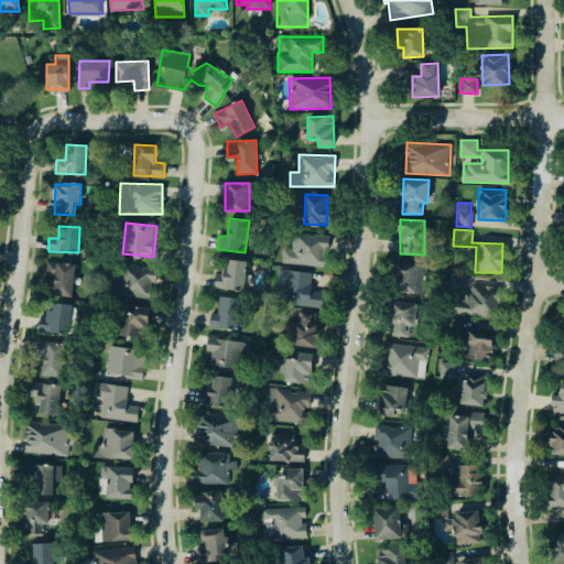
[(283,249),(282,263),(326,266),(327,236),(293,234),(293,249),(283,249)]
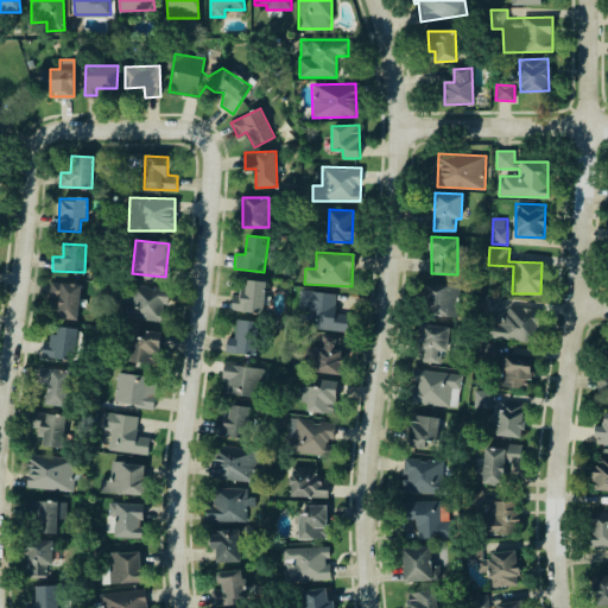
[(245,293),(232,292),(230,312),(263,314),(265,280),(245,279),(245,293)]
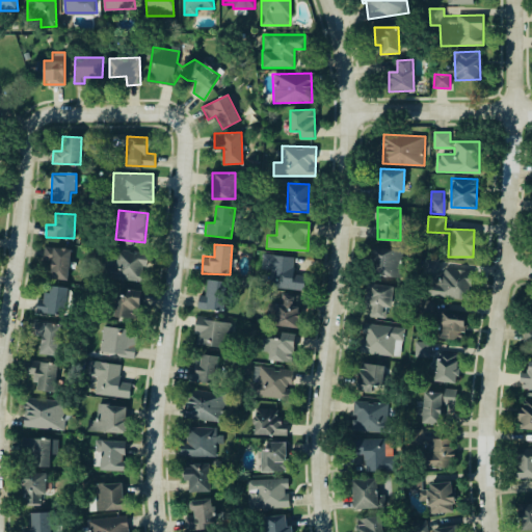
[(72,249),(45,245),(42,263),(50,264),(49,277),(68,280),(72,249)]
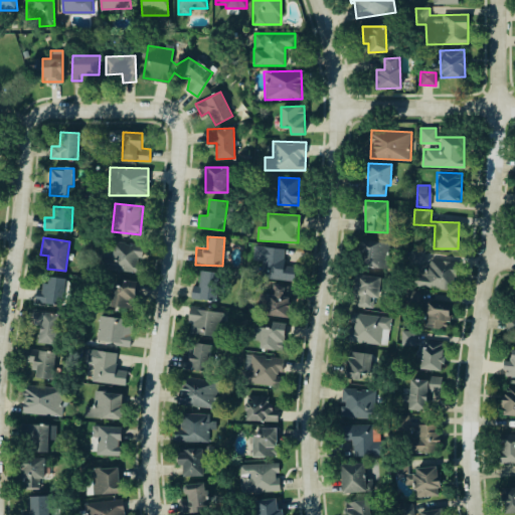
[(388,241),(361,239),(360,265),(387,266),(388,241)]
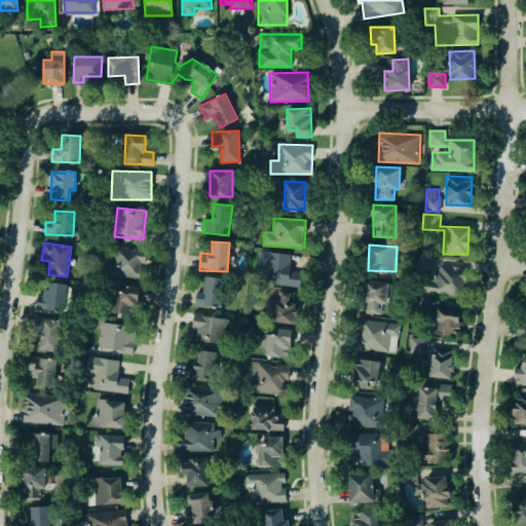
[(112,262),(105,262),(104,275),(136,276),(136,264),(145,264),(146,248),(112,248),(112,262)]
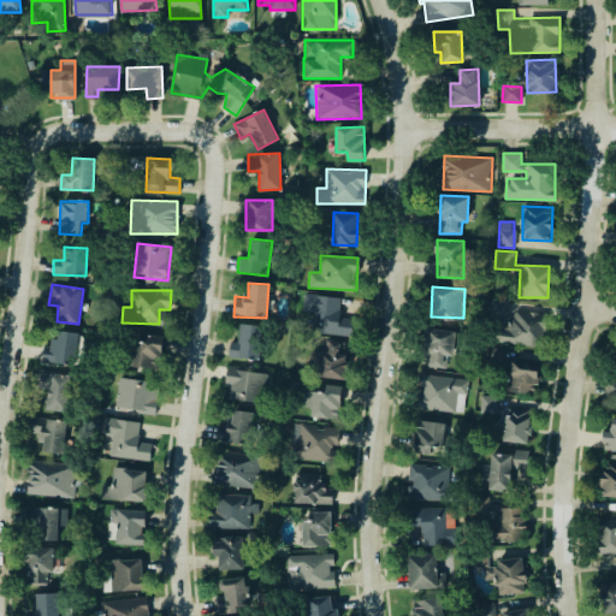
[(351,335),(351,318),(341,318),(341,296),(303,295),(303,312),(313,312),(313,332),(351,335)]
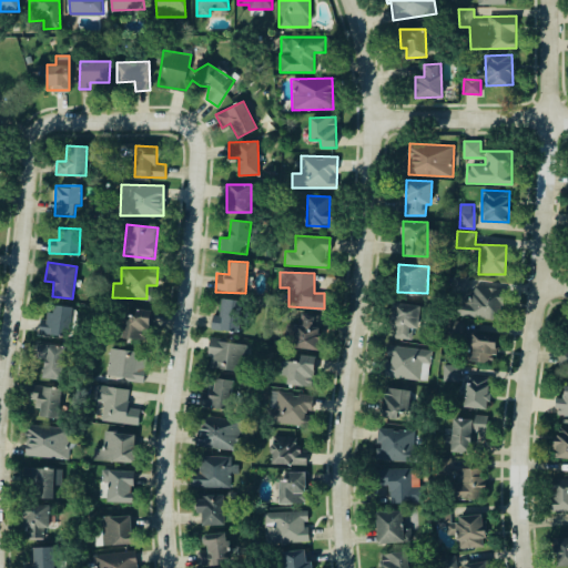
[(457,315),(498,317),(500,287),(469,286),(469,275),(453,274),(452,292),(458,292),(457,315)]
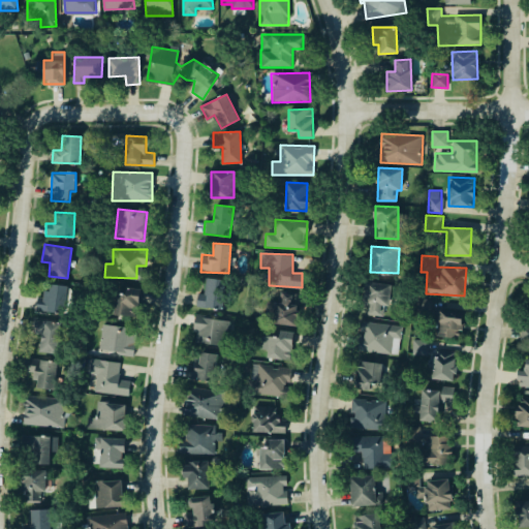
[(197,292),(196,308),(223,309),(225,280),(208,279),(208,292),(197,292)]
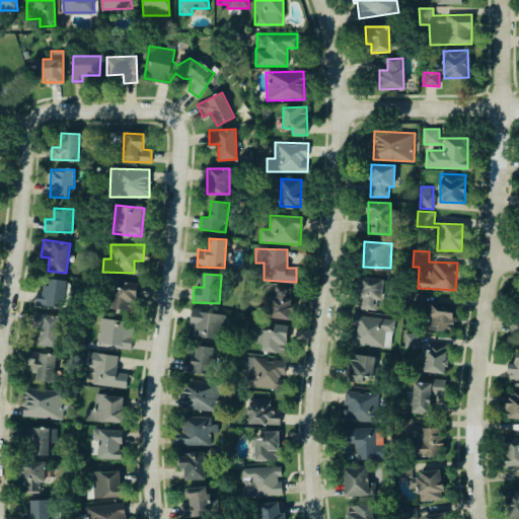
[(358,308),(380,309),(381,278),(360,277),(358,308)]
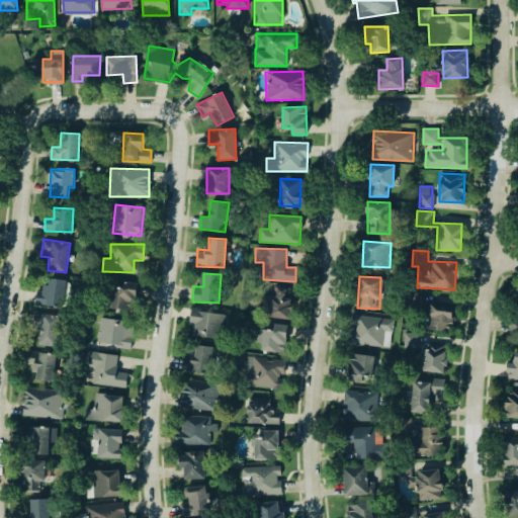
[(35,306),(64,308),(66,278),(46,278),(45,290),(36,290),(35,306)]
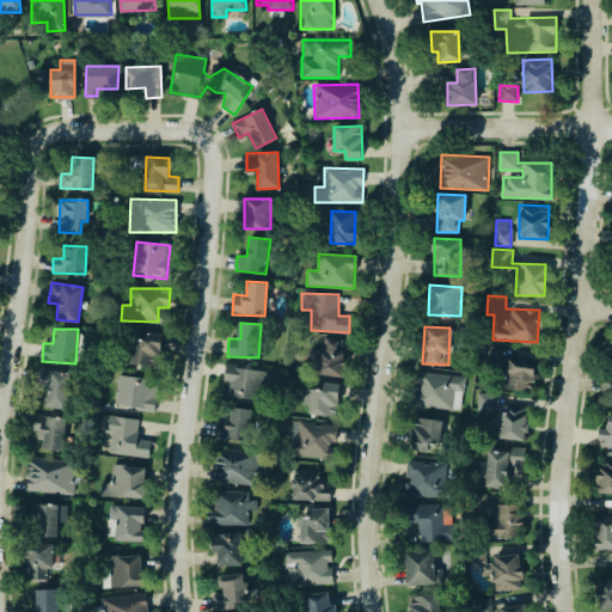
[(145,338),(132,340),(133,369),(150,368),(150,360),(161,359),(160,332),(145,334),(145,338)]
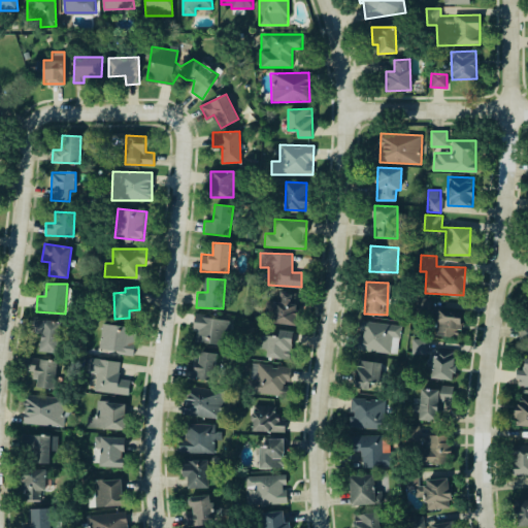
[(282,293),(282,302),(273,301),(272,323),(295,324),(296,293),(282,293)]
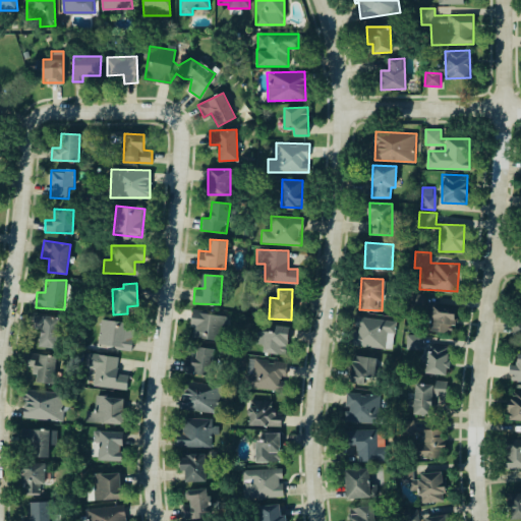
[(424,308),(425,294),(411,293),(411,308),(424,308)]
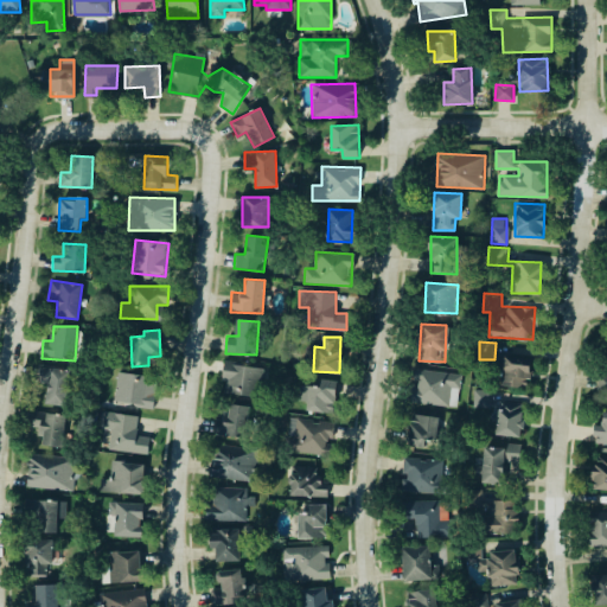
[(499,385),(528,388),(531,358),(503,355),(499,385)]
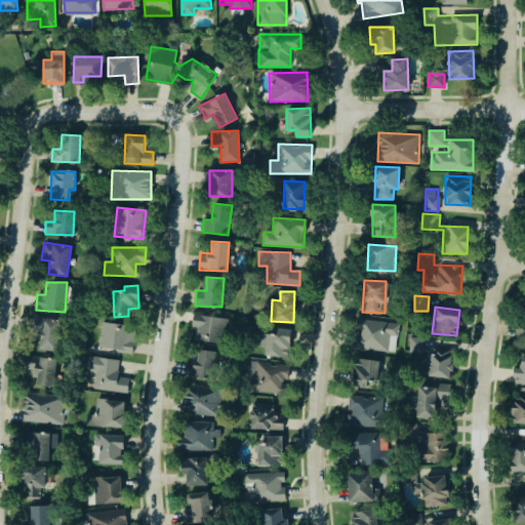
[(192,340),(223,342),(224,316),(194,314),(192,340)]
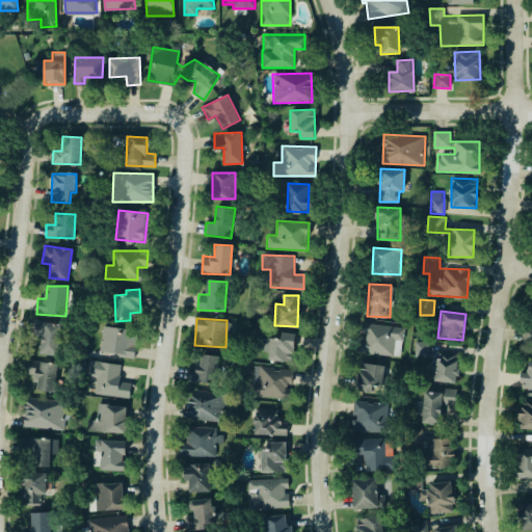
[(61,355),(61,322),(33,322),(33,334),(41,335),(41,355),(61,355)]
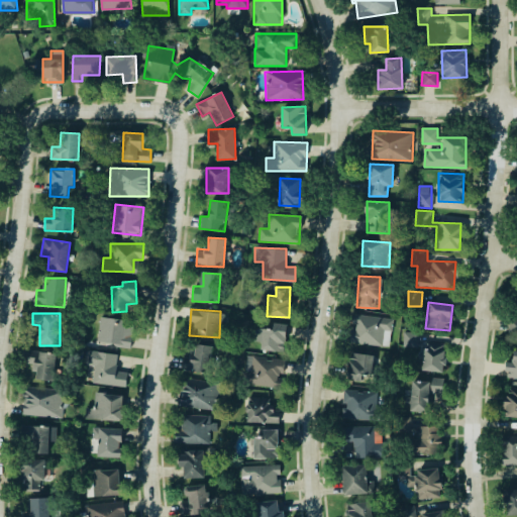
[(392,331),(393,318),(352,313),(349,342),(382,346),(384,330),(392,331)]
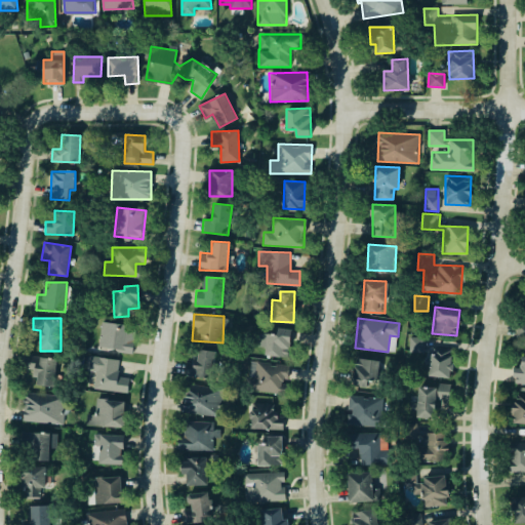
[(132,353),(136,326),(102,321),(97,347),(132,353)]
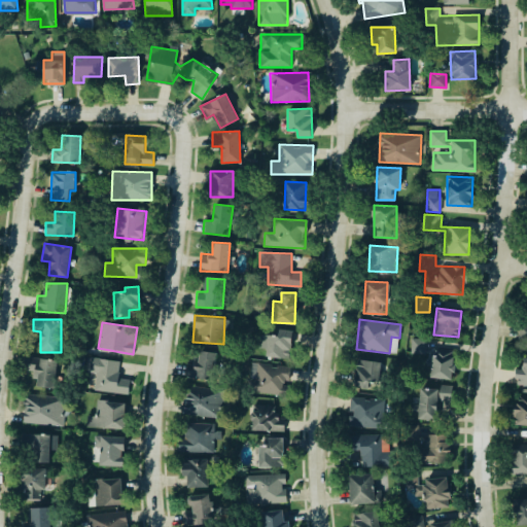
[(266,357),(290,358),(291,329),(278,329),(278,335),(268,335),(266,357)]
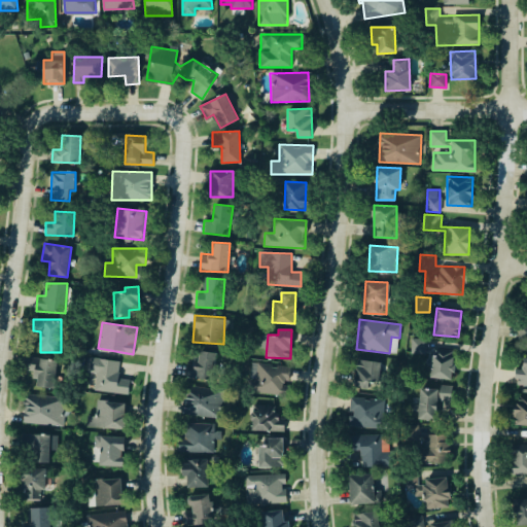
[(411,353),(425,353),(425,338),(411,338),(411,353)]
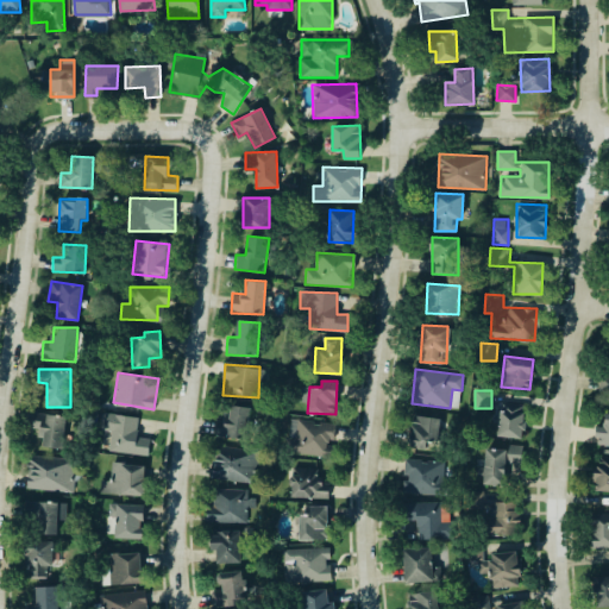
[(523,438),(525,403),(500,402),(498,437),(523,438)]
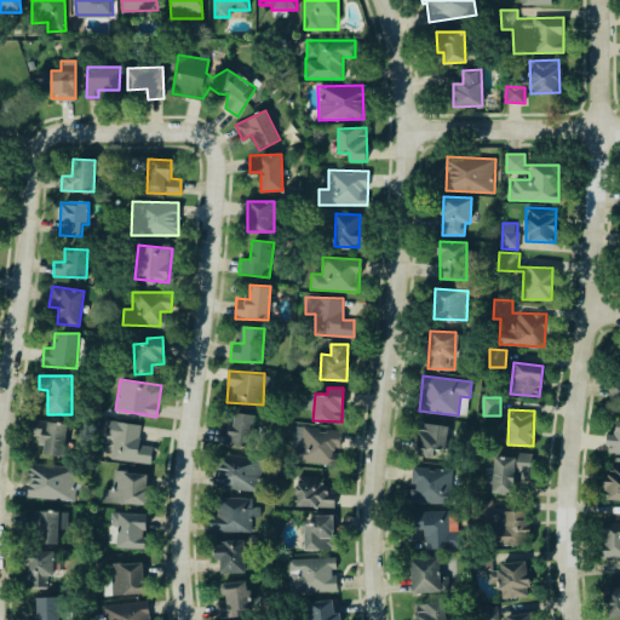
[(234,425),(219,424),(218,445),(252,446),(253,414),(234,413),(234,425)]
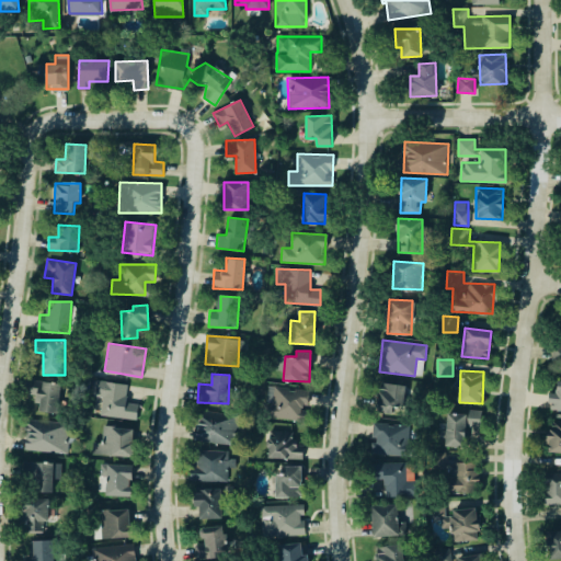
[(560,376),(559,376),(558,392),(549,392),(549,410),(560,410),(560,376)]
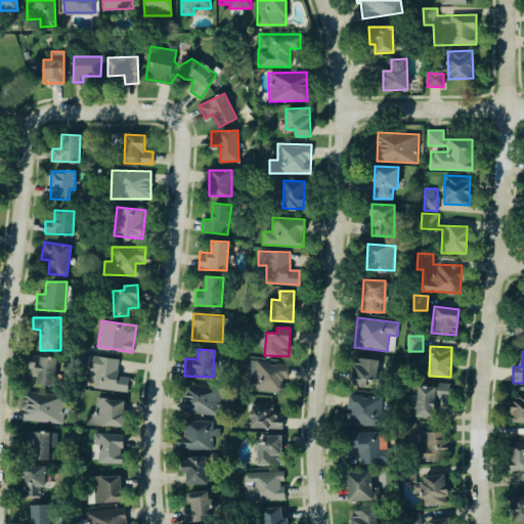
[(34,383),(52,386),(57,356),(30,352),(28,367),(36,368),(34,383)]
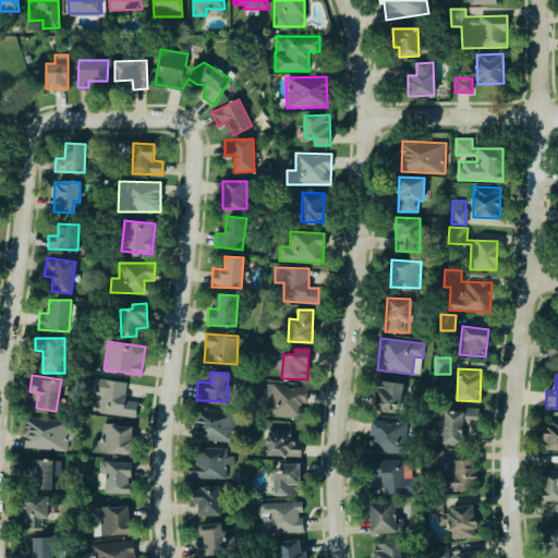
[(99,413),(135,416),(137,401),(125,400),(128,381),(94,378),(92,393),(101,395),(99,413)]
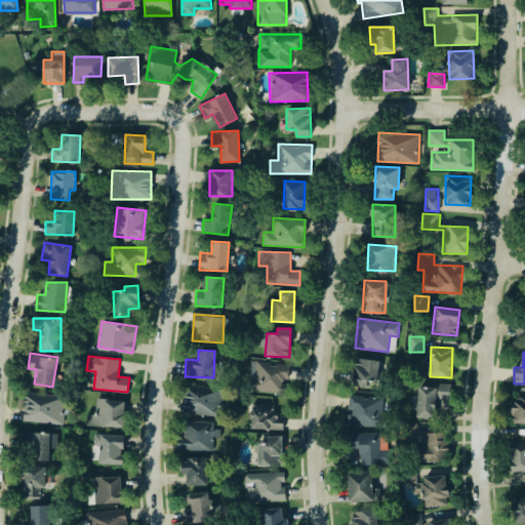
[(353,386),(367,387),(367,380),(380,381),(381,360),(355,358),(353,386)]
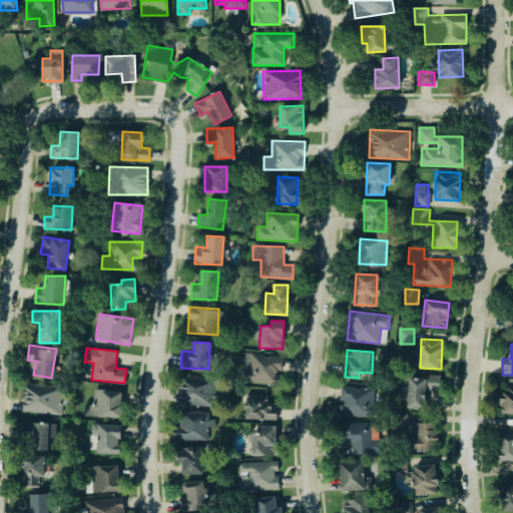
[(282,356),(249,354),(248,368),(240,368),(239,382),(278,383),(278,369),(282,370),(282,356)]
